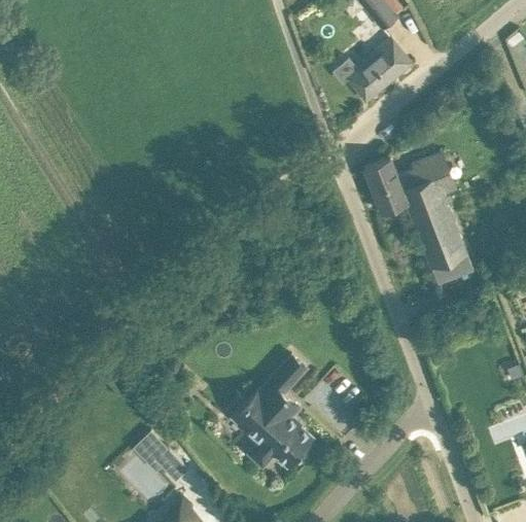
[(398,20),(382,0),(357,0),(384,31),(398,20)]
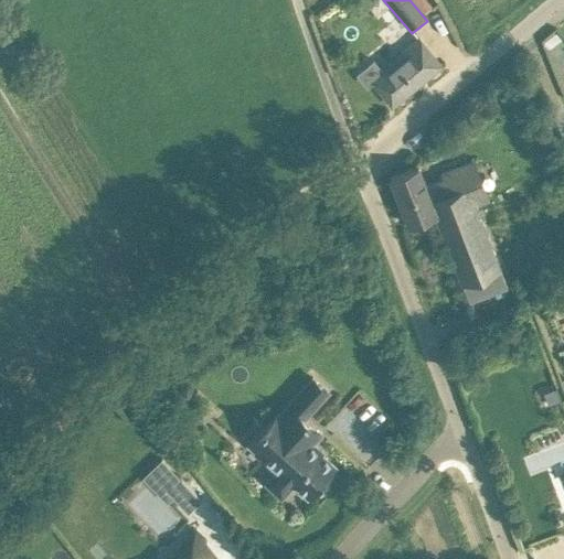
[(373,85),(393,109),(442,70),(421,43),(397,63),(398,64),(383,76),(374,65),(358,79),(366,90),(373,85)]
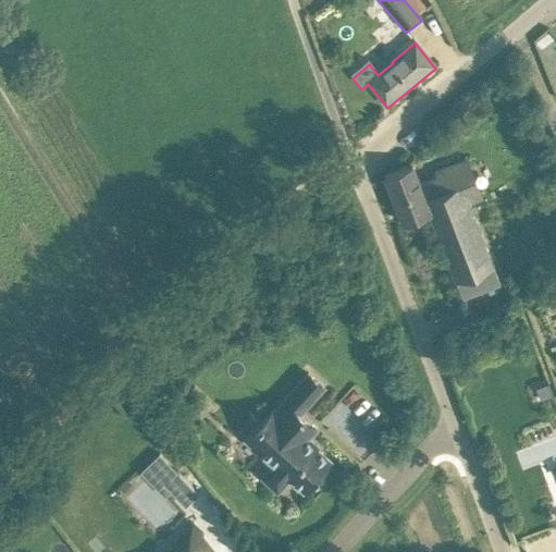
[(439,181),(421,187),(414,169),(385,179),(404,228),(430,218),(464,302),(501,287),(494,270),(495,270),(470,207),(482,201),(468,163),(436,175),(439,181)]
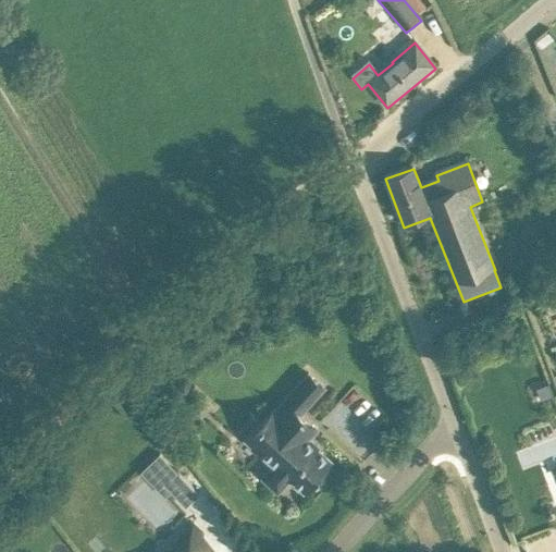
[(280,495),(292,481),(305,494),(332,464),(308,442),(318,431),(301,417),(325,391),(310,378),(278,414),(275,413),(247,443),(275,469),(264,481),(280,495)]
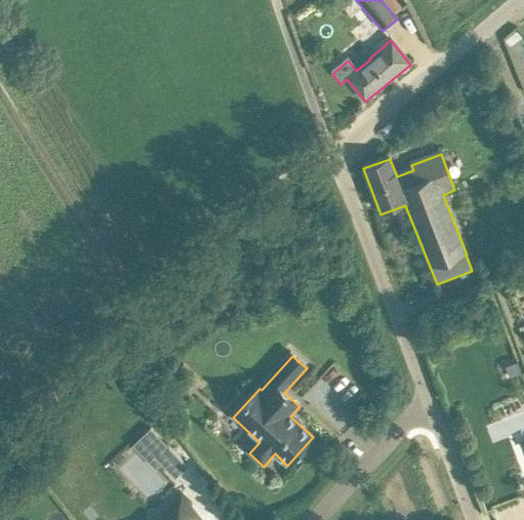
[(517,365),(506,369),(510,380),(521,375),(517,365)]
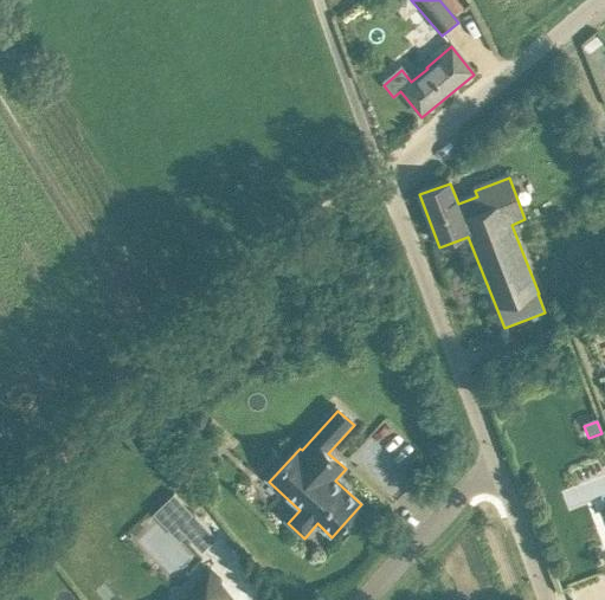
[(203,555),(217,541),(194,517),(179,531),(203,555)]
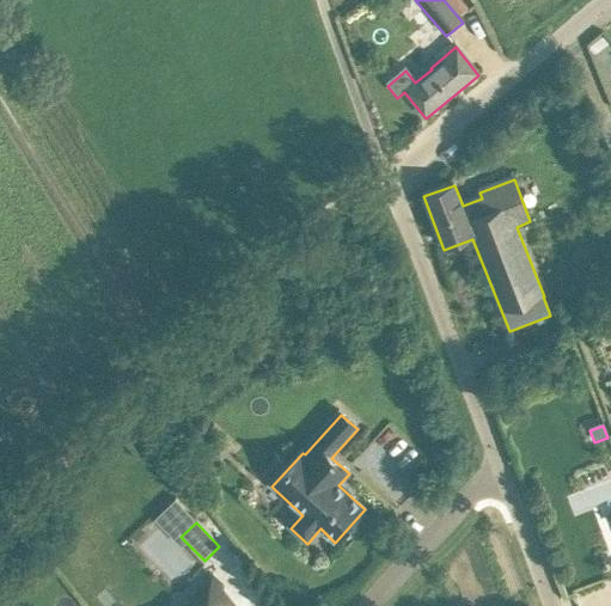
[(220,605),(207,592),(193,605),(220,605)]
